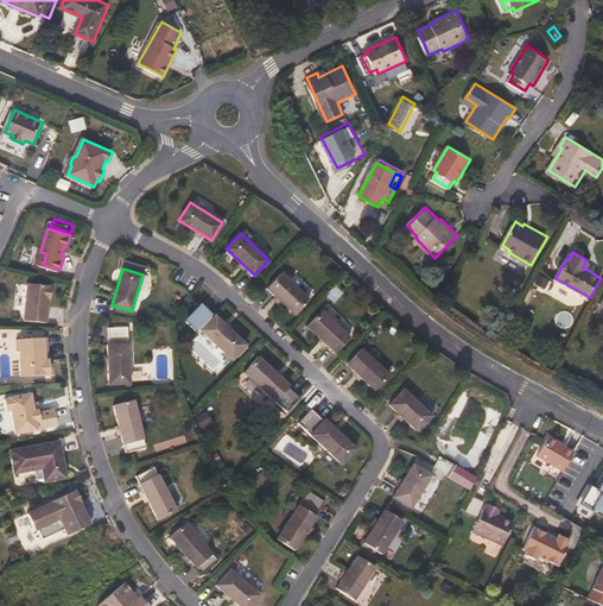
[(309,298),(280,272),(266,288),(294,314),(309,298)]
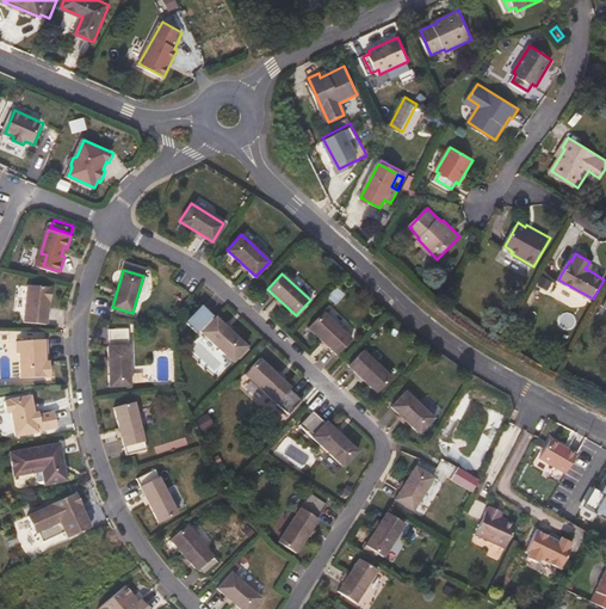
[(54,287),(30,284),(26,321),(49,324),(51,301),(53,301),(54,287)]
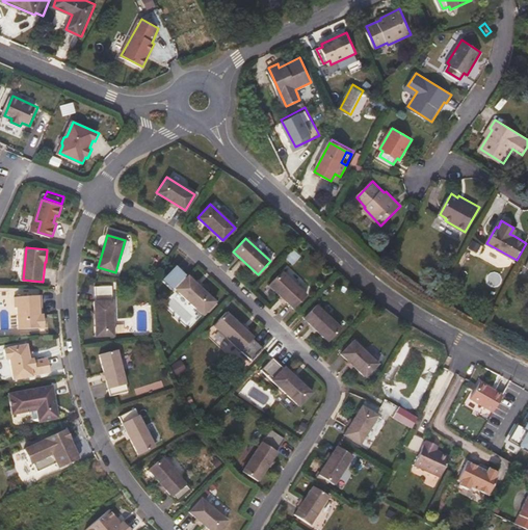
[(215,300),(206,291),(188,274),(187,275),(177,265),(164,279),(198,309),(203,314),(215,300)]
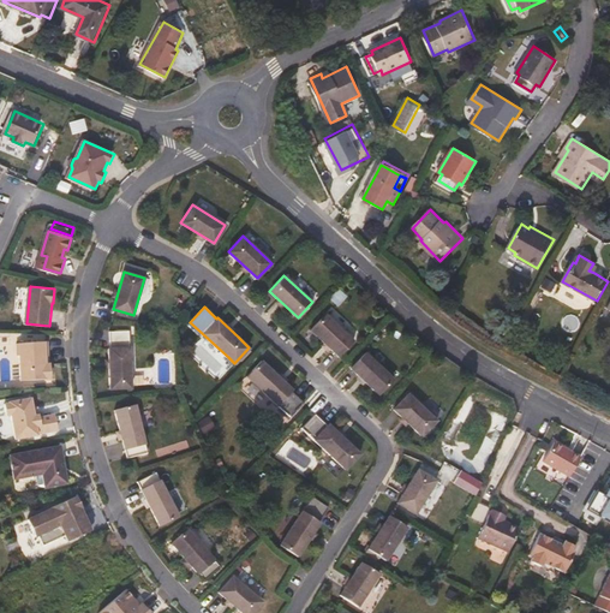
[(353,340),(324,313),(310,328),(339,355),(353,340)]
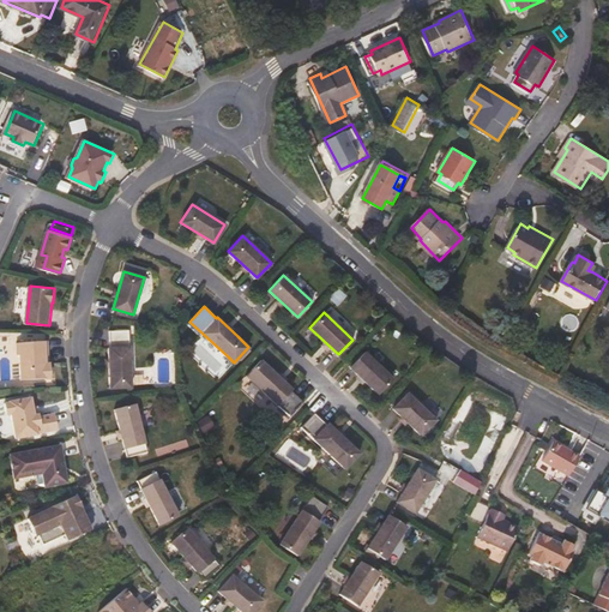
[(132,387),(130,329),(109,330),(110,348),(109,348),(110,388),(132,387)]
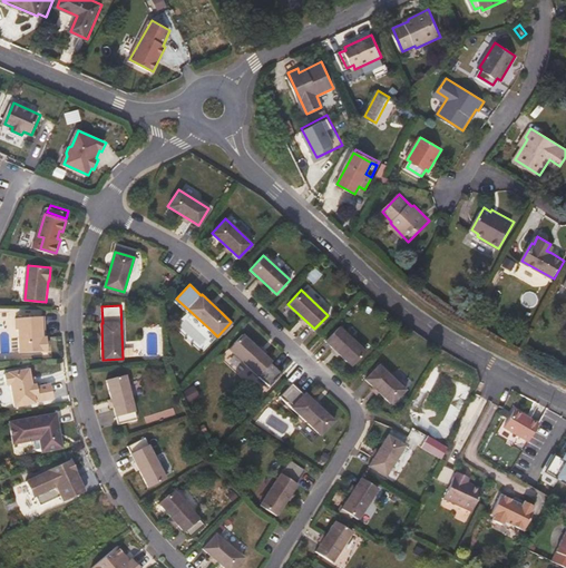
[(47,327),(46,316),(18,317),(18,329),(20,329),(21,352),(48,351),(48,336),(45,336),(44,327),(47,327)]
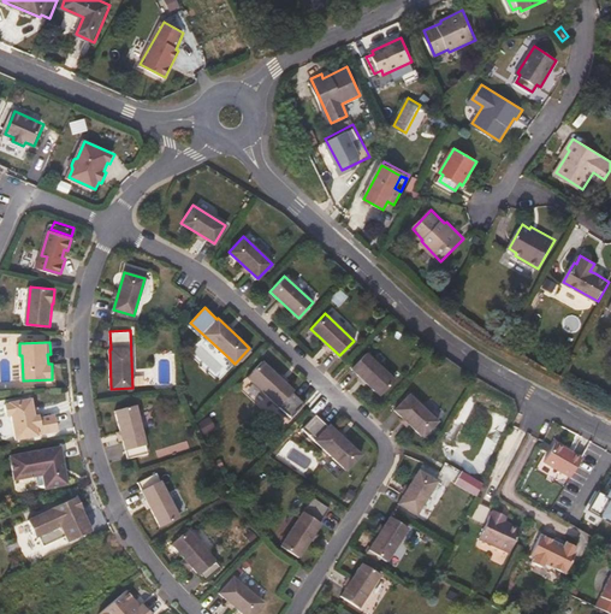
[(393,378),(366,352),(351,367),(380,394),(393,378)]
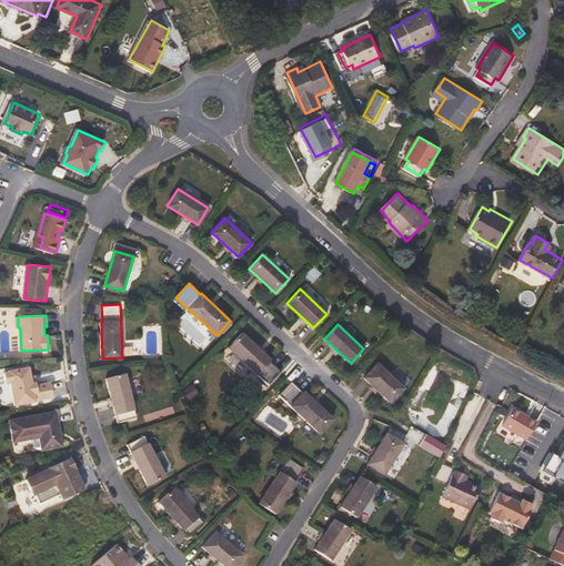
[(229,346),(258,374),(269,384),(282,371),(270,360),(271,359),(268,356),(241,332),(229,346)]
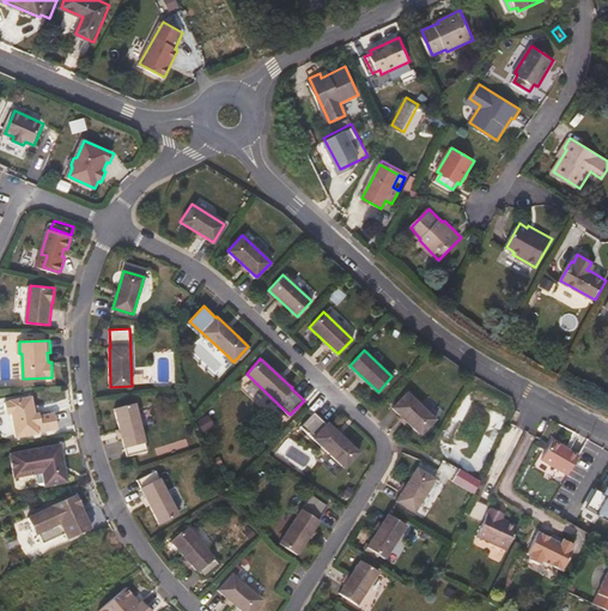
[(393,405),(406,418),(421,433),(424,429),(436,417),(407,391),(393,405)]
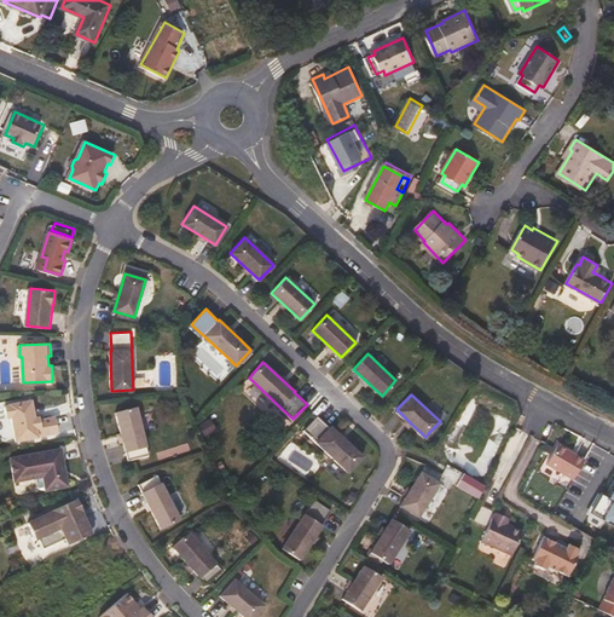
[(61,432),(58,420),(57,416),(41,419),(41,417),(36,417),(35,410),(34,399),(11,404),(11,405),(7,405),(9,417),(13,416),(18,440),(40,437),(40,436),(51,434),(61,432)]
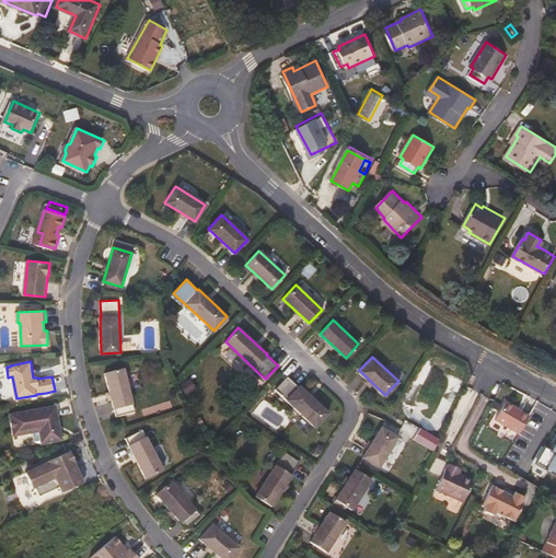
[(135,411),(124,368),(105,372),(117,416),(135,411)]
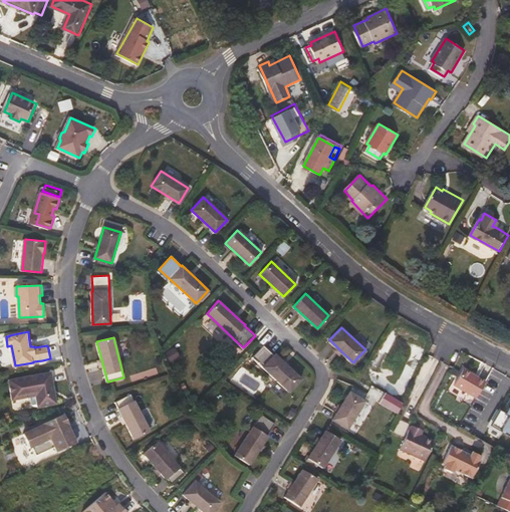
[(289,391),(297,381),(301,377),(292,368),(275,352),(274,353),(264,343),(252,355),(283,385),(289,391)]
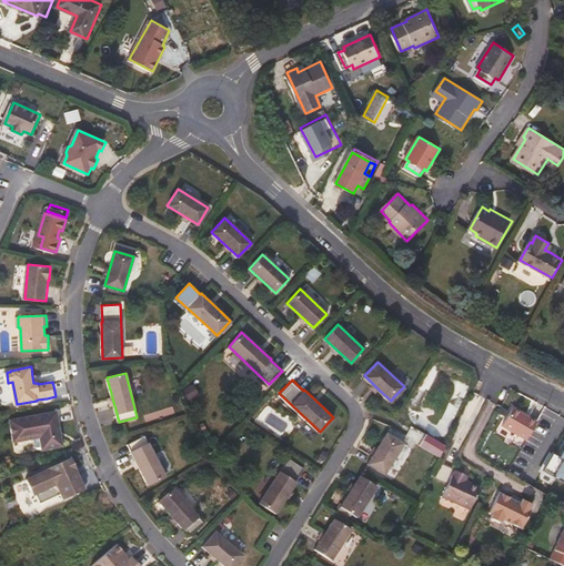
[(537,418),(513,404),(502,423),(526,436),(537,418)]
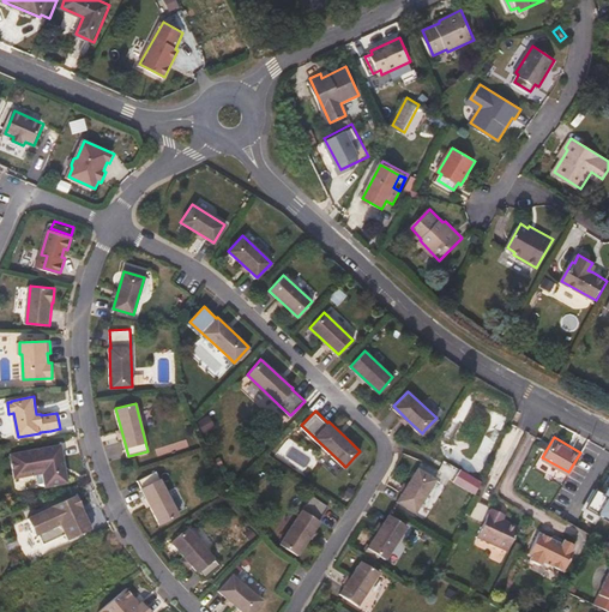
[(62,444),(37,449),(12,454),(17,477),(19,477),(46,472),(48,485),(70,481),(62,444)]
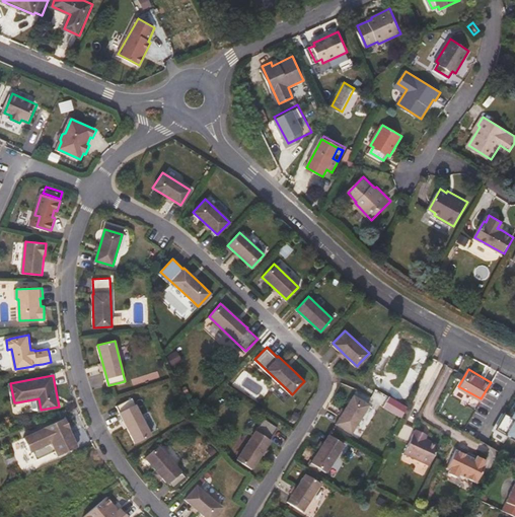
[(353,394),(346,408),(338,424),(353,432),(362,416),(368,402),(353,394)]
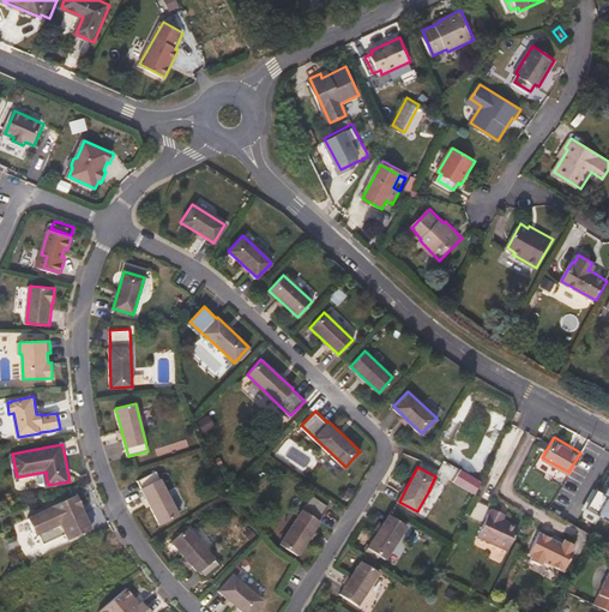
[(179,515),(156,471),(138,480),(161,523),(179,515)]
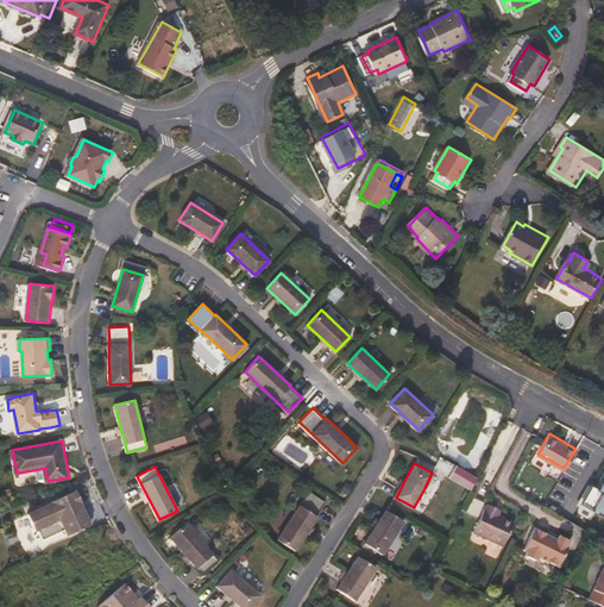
[(582,500),(603,512),(603,477),(598,486),(595,485),(592,483),(582,500)]
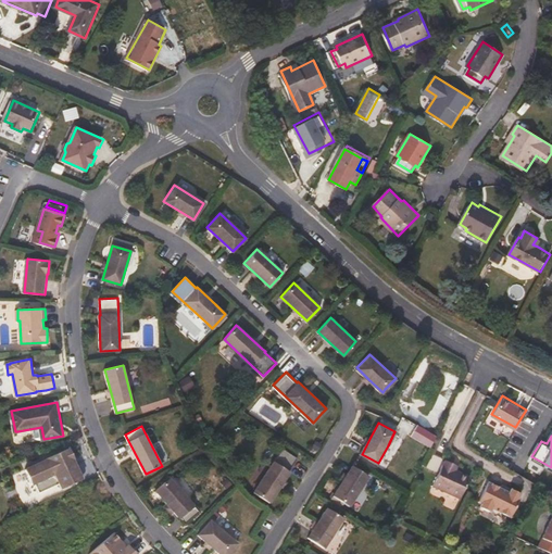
[(74,457),(70,447),(48,457),(48,458),(26,468),(32,485),(35,483),(38,493),(59,483),(61,489),(82,479),(75,463),(74,464),(72,458),(74,457)]
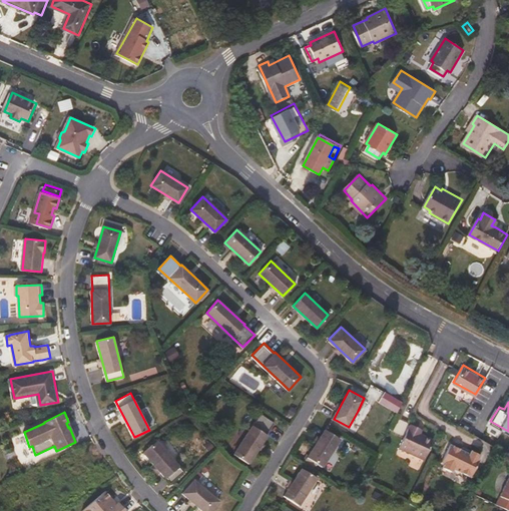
[(262,412),(255,421),(235,452),(249,462),(268,434),(268,433),(270,429),(276,421),(262,412)]
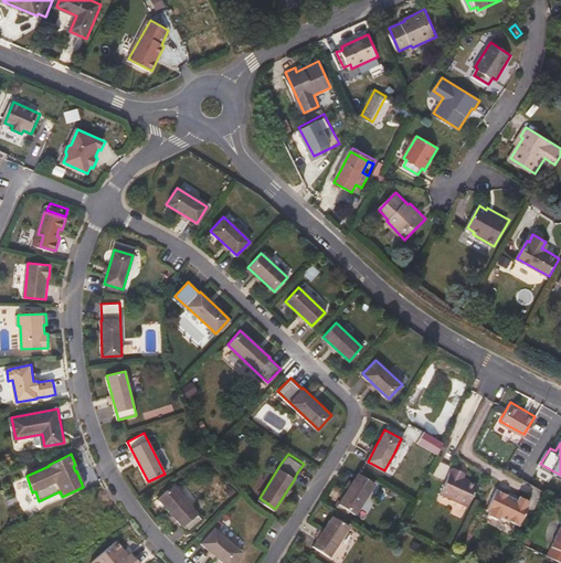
[(453,461),(444,457),(435,475),(446,479),(442,489),(469,502),(479,481),(465,476),(462,474),(464,468),(452,463),(453,461)]
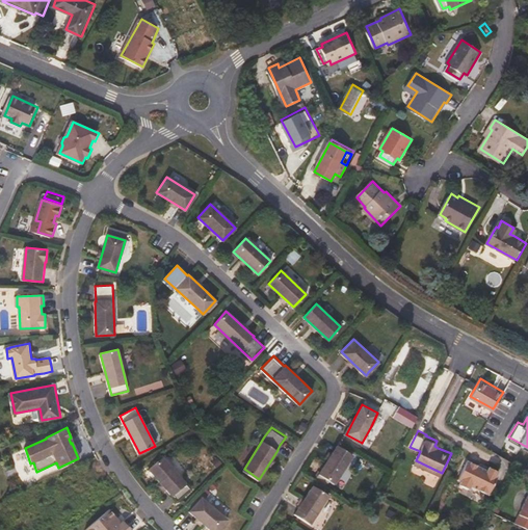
[(339,445),(323,468),(320,473),(335,483),(340,476),(353,455),(339,445)]
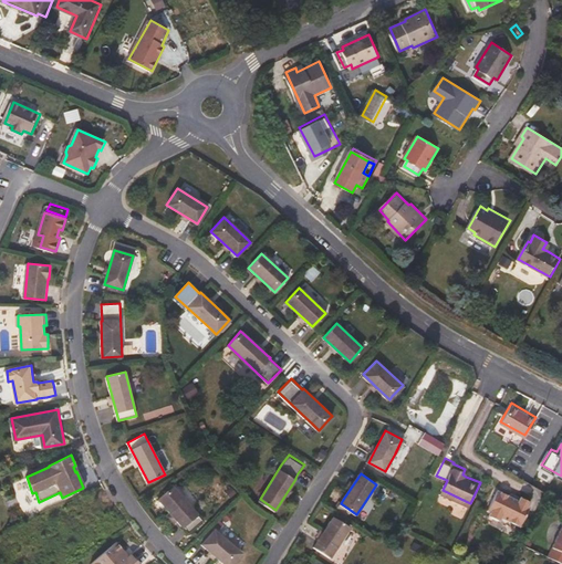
[(205,520),(174,486),(159,499),(190,533),(205,520)]
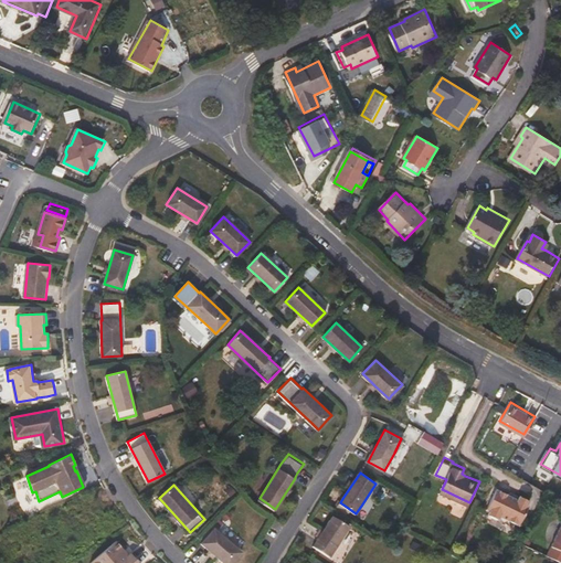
[(509,492),(497,487),(487,507),(490,509),(488,512),(498,517),(500,513),(519,523),(529,502),(528,502),(530,498),(520,492),(518,497),(516,496),(509,492)]
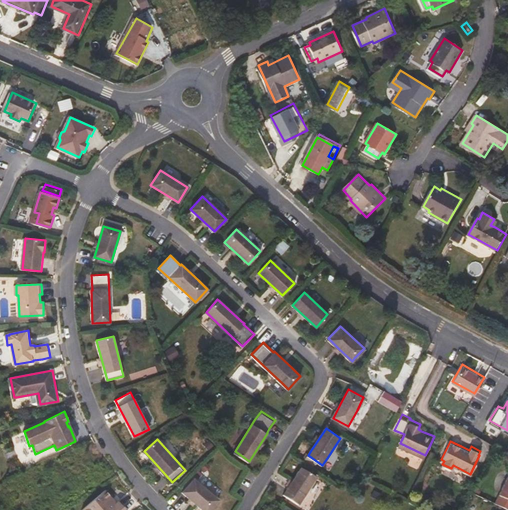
[(316,476),(302,466),(284,493),(299,503),(316,476)]
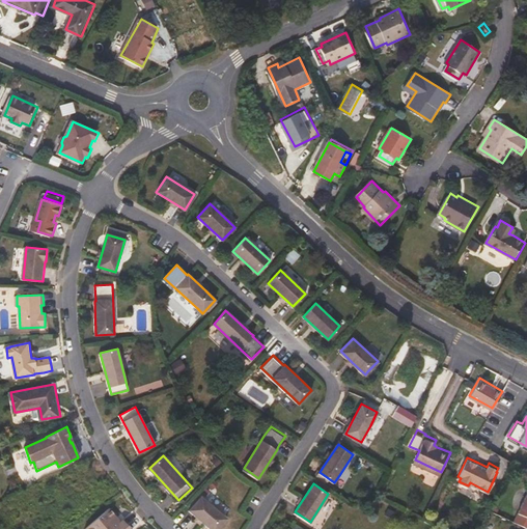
[(190,509),(200,518),(213,528),(218,528),(228,518),(209,501),(202,496),(190,509)]
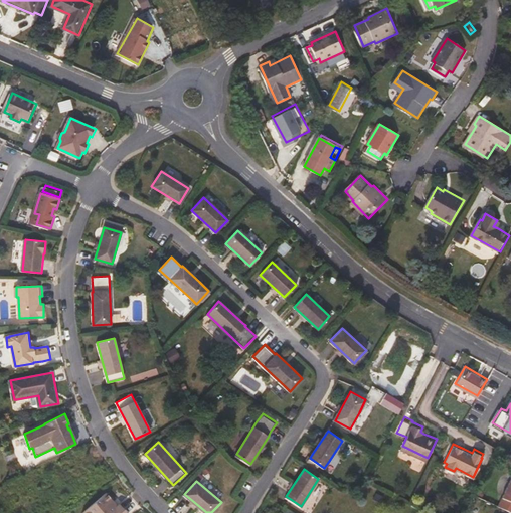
[(510,485),(501,506),(510,510),(510,485)]
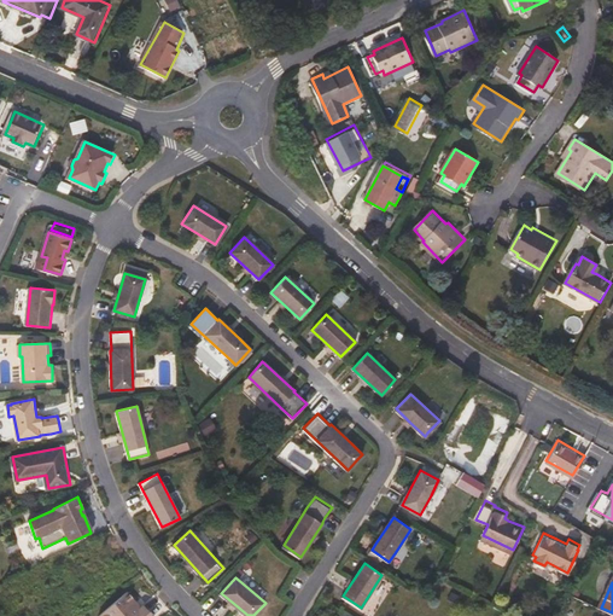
[(136,602),(127,591),(99,615),(152,615),(144,604),(140,606),(138,609),(134,604),(136,602)]
